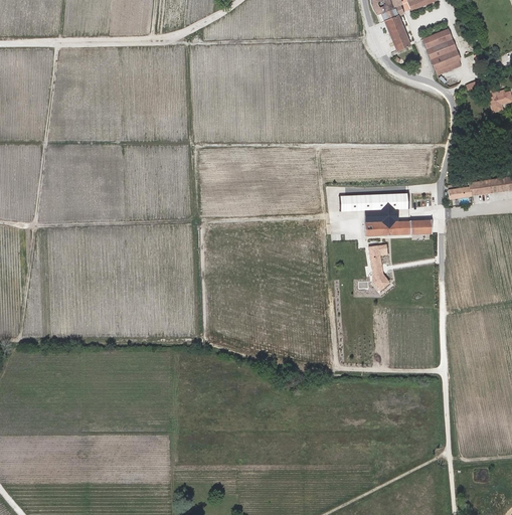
[(370,0),(371,7),(372,10),(377,10),(374,13),(374,18),(378,20),(382,20),(384,18),(385,20),(397,15),(394,6),(397,4),(400,3),(398,0),(370,0)]
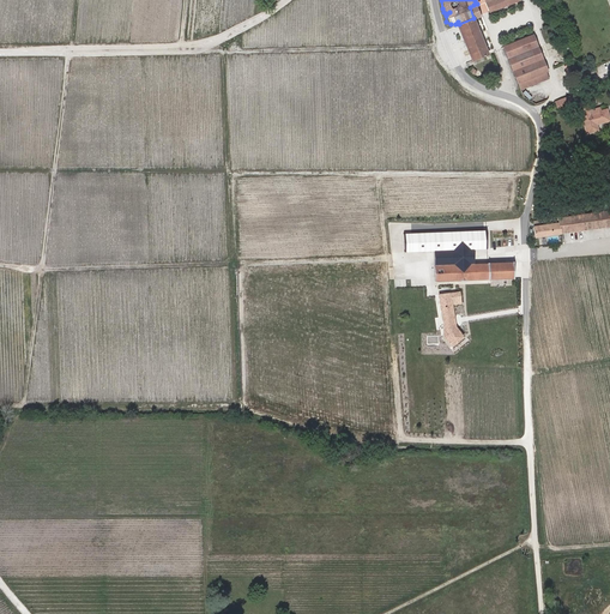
[(487,0),(491,11),(497,7),(513,1),(514,0),(487,0)]
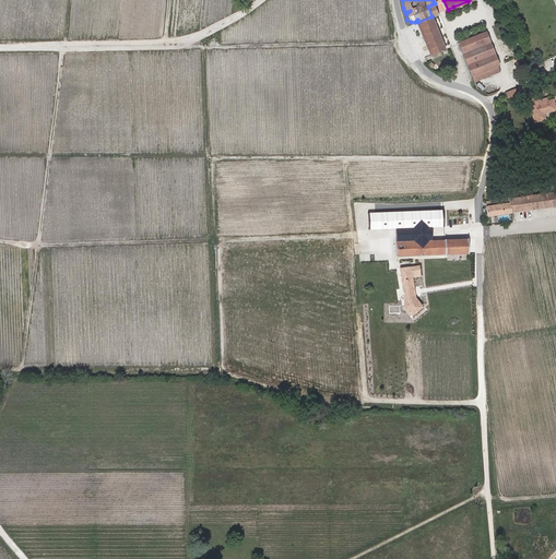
[(433,16),(418,22),(432,55),(447,48),(433,16)]
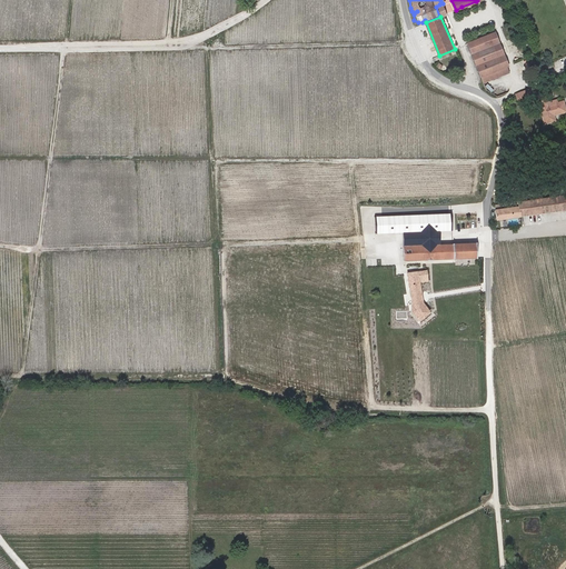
[(495,70),(510,63),(498,35),(497,33),(496,31),(493,32),(490,33),(470,42),(487,81),(497,77),(495,70)]
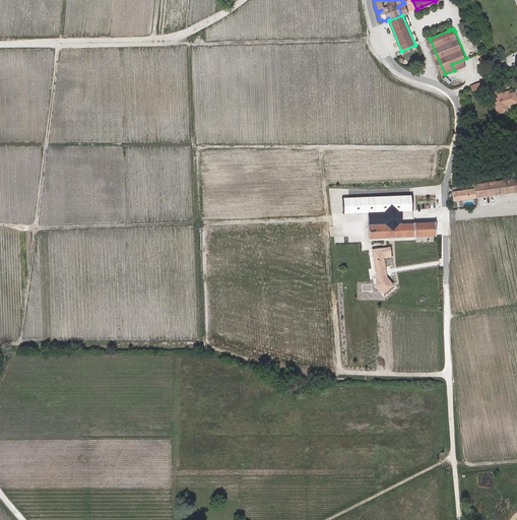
[(467,61),(466,58),(452,64),(454,70),(454,69),(468,64),(467,61)]
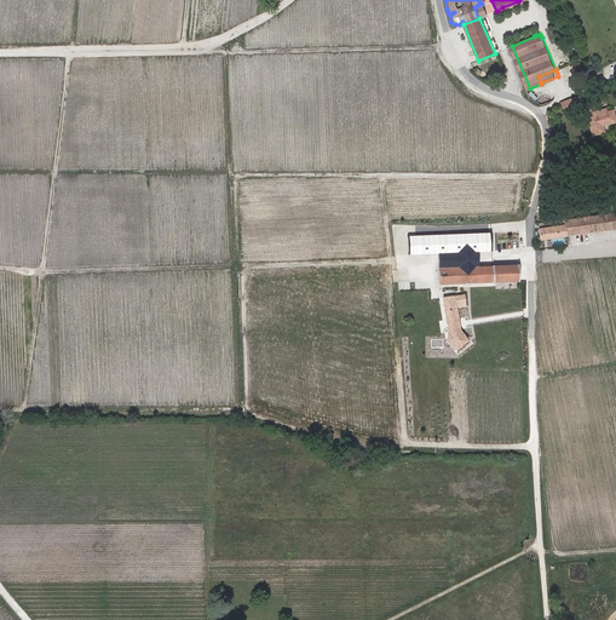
[(582,104),(580,97),(564,102),(566,110),(582,104)]
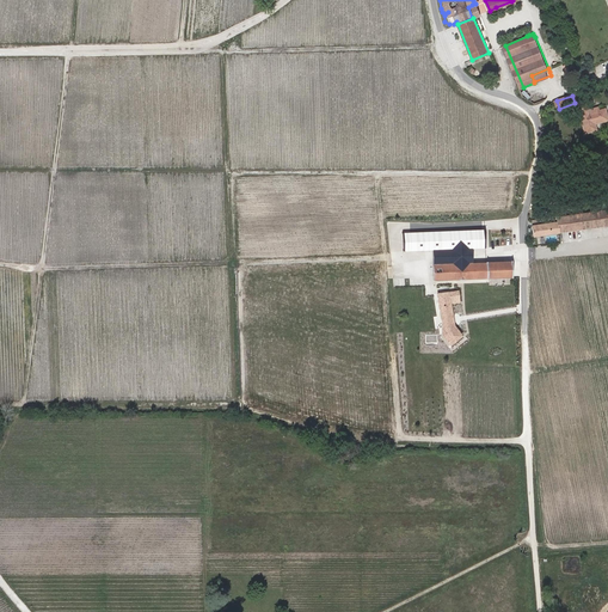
[(588,133),(600,129),(597,122),(607,118),(607,110),(607,108),(601,109),(600,106),(589,110),(587,101),(578,103),(588,133)]
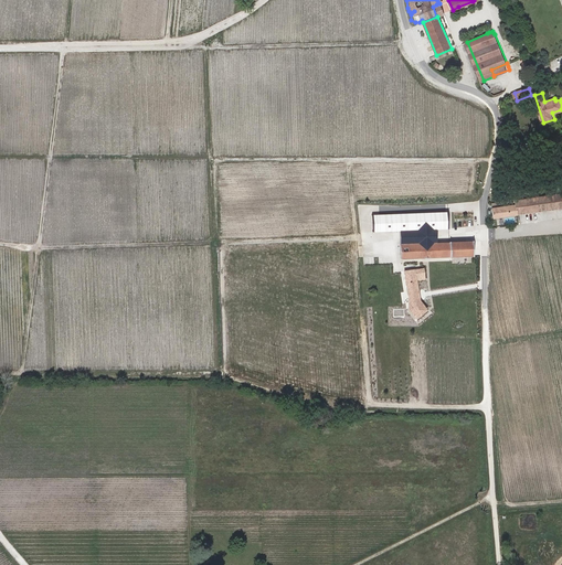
[(561,192),(497,203),(499,216),(561,205),(561,192)]
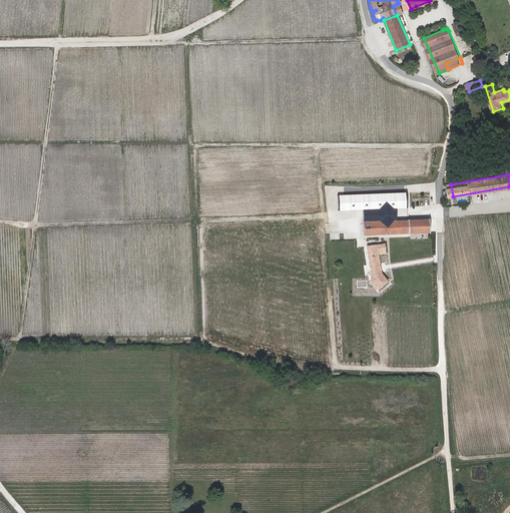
[(405,208),(404,192),(337,195),(337,211),(361,210),(361,220),(395,218),(394,208),(405,208)]
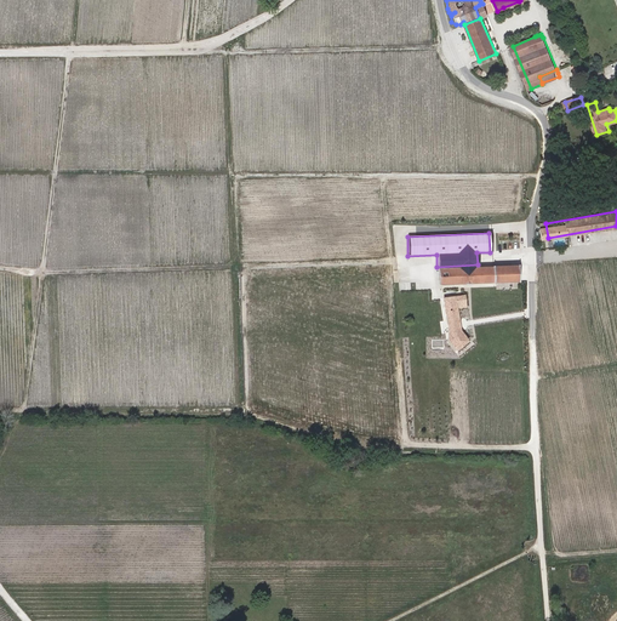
[(436,267),(436,285),(514,281),(514,263),(478,265),(436,267)]
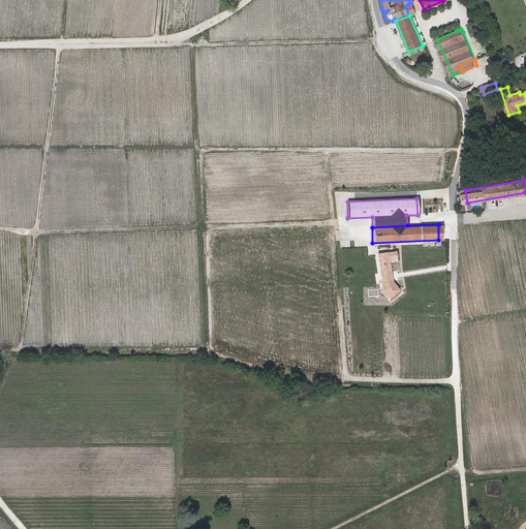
[(394,261),(391,245),(375,248),(377,255),(375,256),(381,283),(380,285),(379,289),(387,298),(396,290),(390,282),(385,263),(394,261)]
